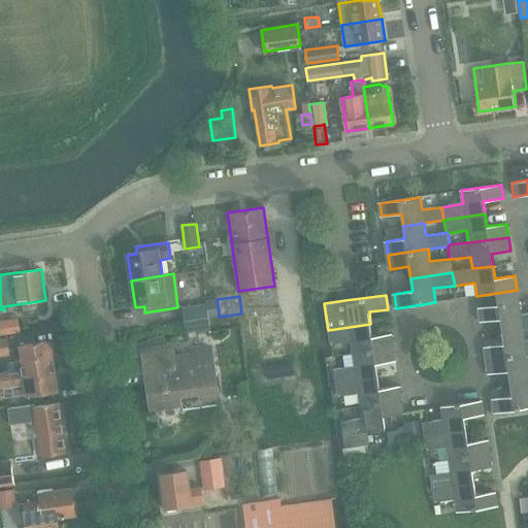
[(206,305),(183,309),(184,322),(208,318),(208,317),(219,315),(217,299),(205,300),(206,305)]
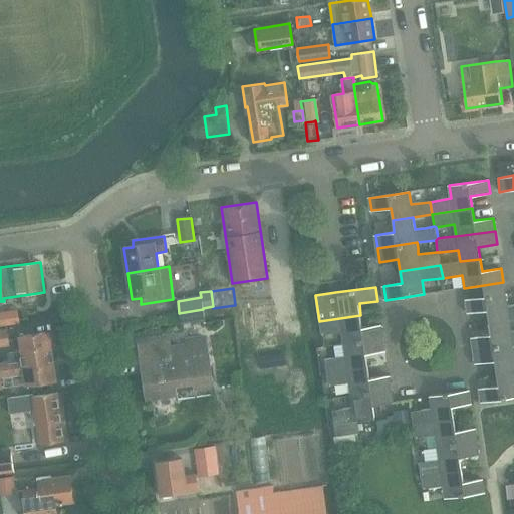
[(253,328),(276,327),(274,293),(252,294),(253,328)]
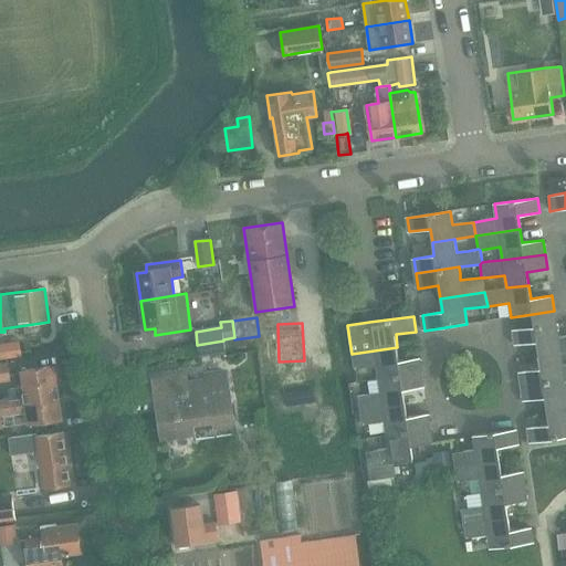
[(536,342),(538,355),(561,353),(565,350),(565,336),(557,337),(555,323),(534,326),(513,329),(515,345),(536,342)]
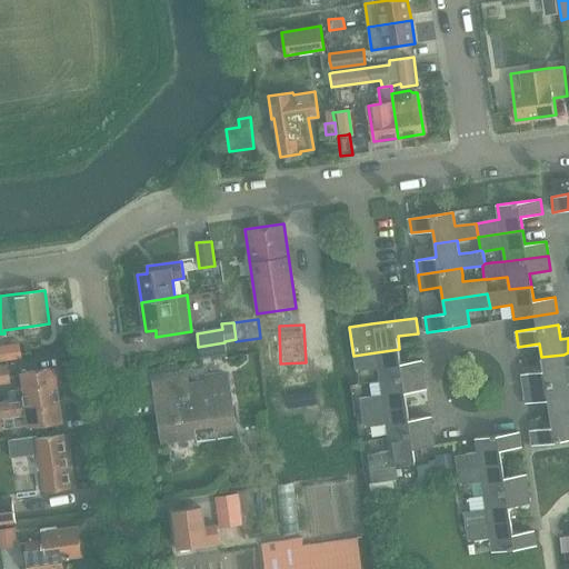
[(19,342),(0,345),(0,360),(21,358),(19,342)]
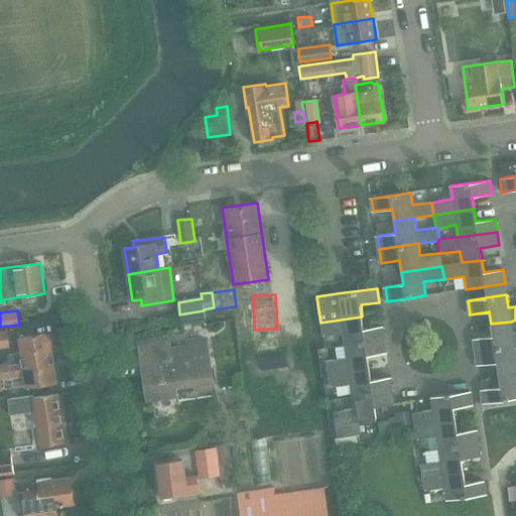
[(204,310),(179,314),(181,326),(206,323),(204,310)]
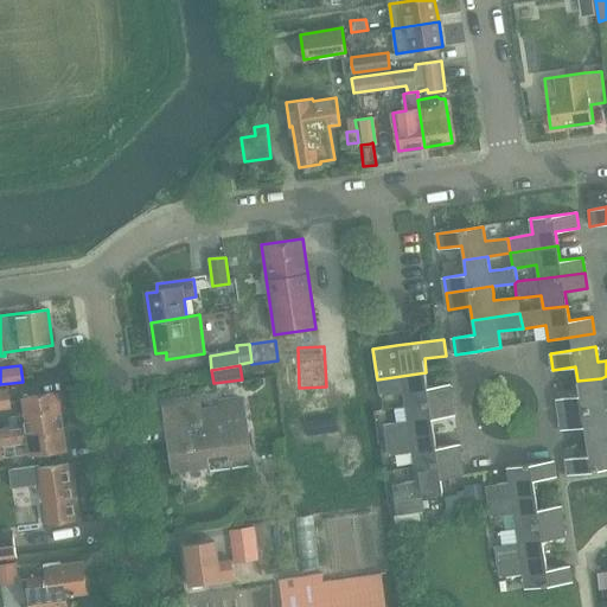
[(403,391),(406,407),(453,400),(451,384),(428,388),(426,372),(377,379),(379,395),(403,391)]
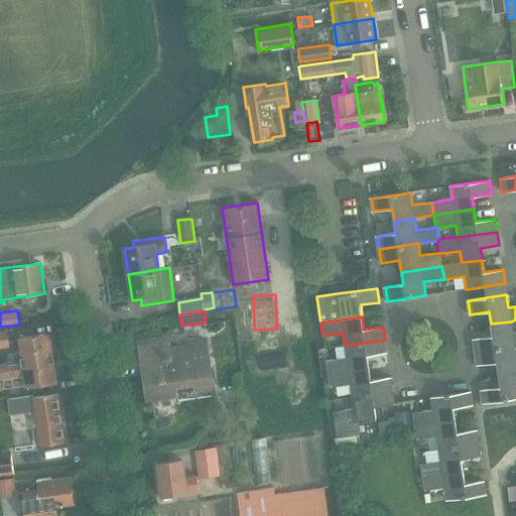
[(473,339),(475,352),(515,347),(515,346),(515,332),(513,333),(511,321),(491,324),(493,336),(473,339)]
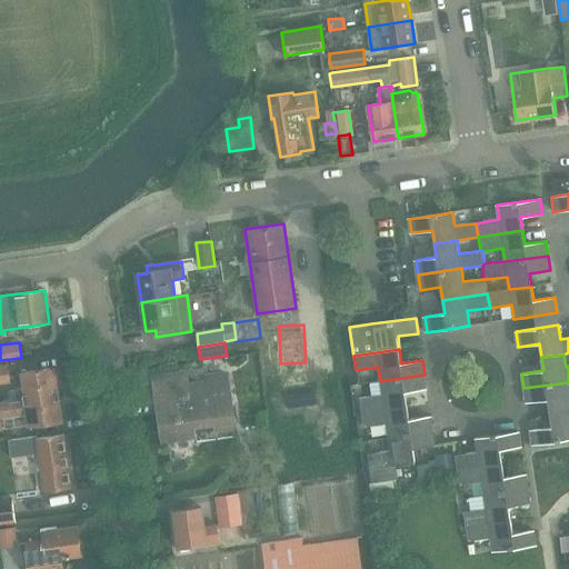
[(0,365),(0,383),(10,382),(9,375),(8,365),(0,365)]
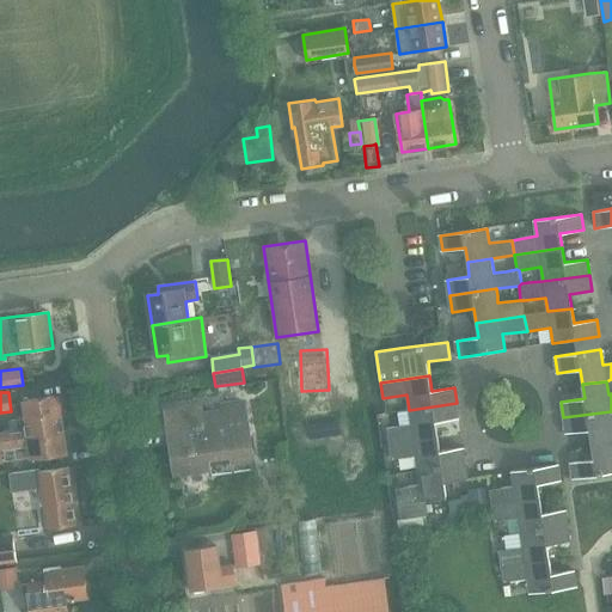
[(0,432),(0,434),(63,426),(60,396),(23,402),(25,418),(7,422),(10,432),(0,432)]
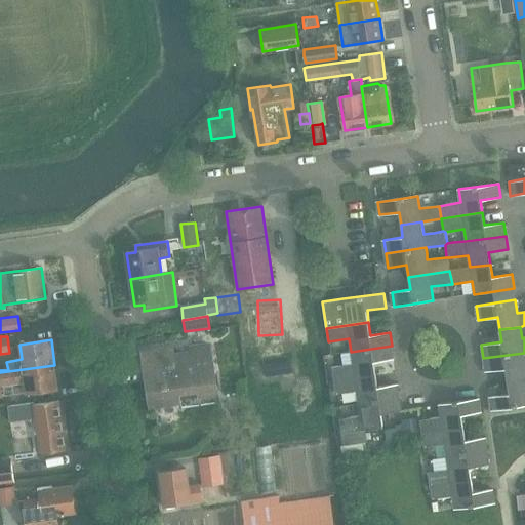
[(190,349),(191,353),(174,356),(172,349),(142,354),(145,373),(148,372),(154,406),(180,401),(179,395),(197,392),(197,397),(216,393),(208,346),(190,349)]
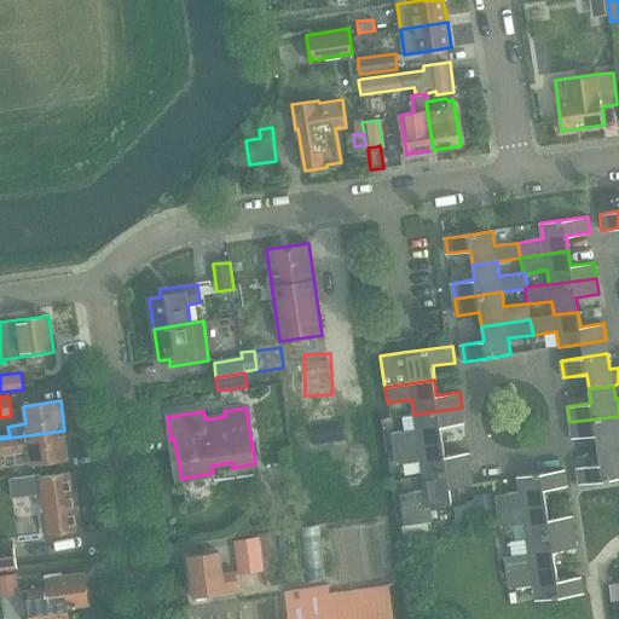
[(392,433),(394,449),(443,441),(441,427),(464,423),(462,408),(414,415),(416,429),(392,433)]
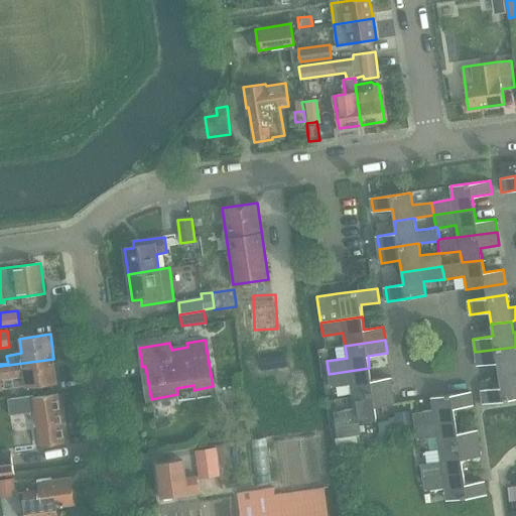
[(496,362),(498,374),(515,371),(515,352),(515,347),(475,352),(477,366),(496,362)]
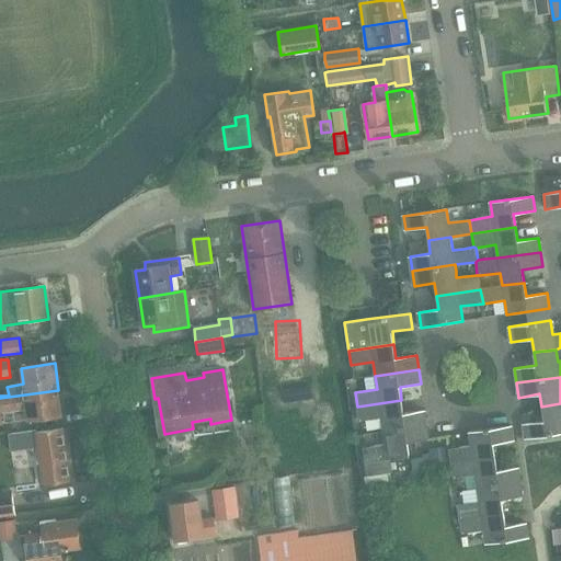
[(58,390),(0,398),(0,424),(2,424),(0,413),(26,409),(29,422),(63,418),(58,390)]
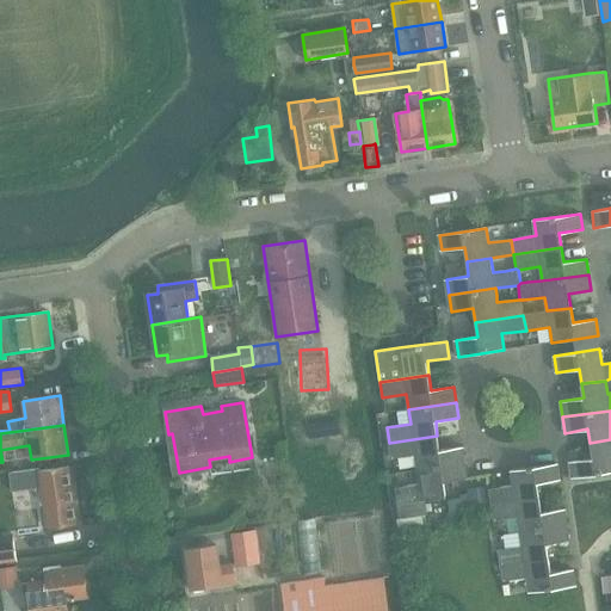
[(414,455),(417,469),(464,462),(463,446),(439,450),(437,436),(389,443),(392,458),(414,455)]
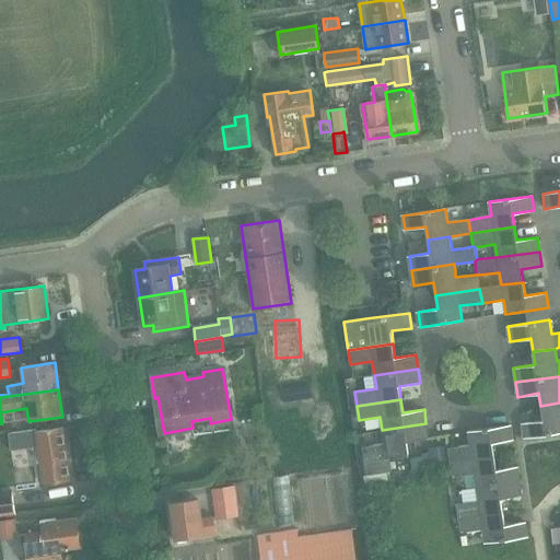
[(559,403),(540,406),(543,420),(522,423),(524,438),(559,432),(559,403)]
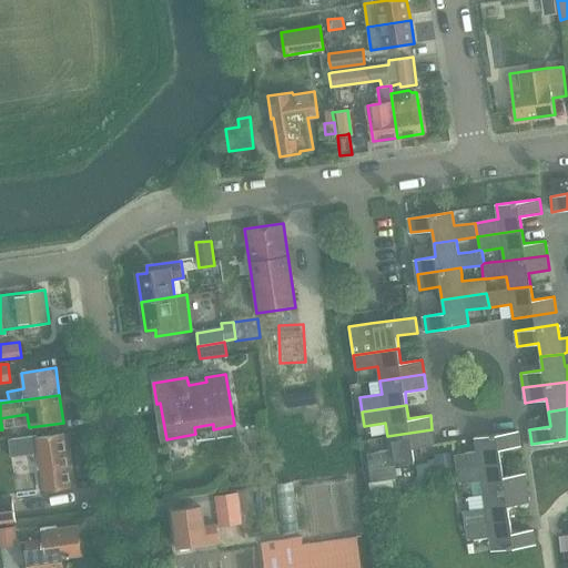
[(432,429),(387,436),(389,449),(367,453),(372,482),(378,480),(394,478),(397,477),(396,464),(415,462),(413,447),(434,445),(432,429)]
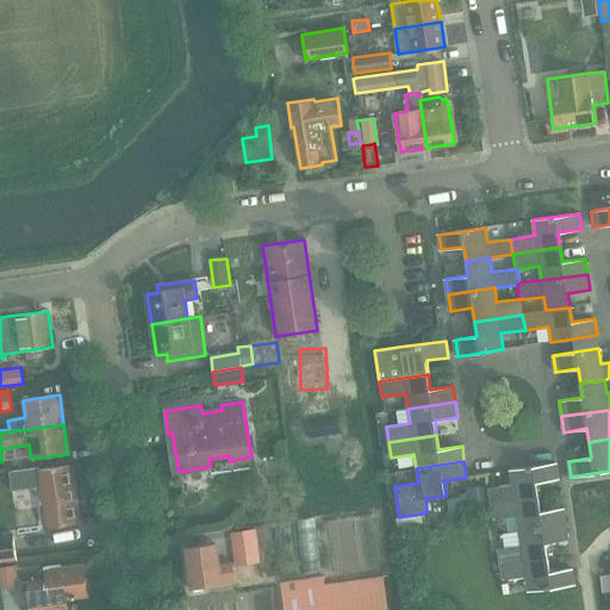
[(487,487),(490,504),(536,496),(534,483),(558,479),(555,464),(508,471),(510,485),(487,487)]
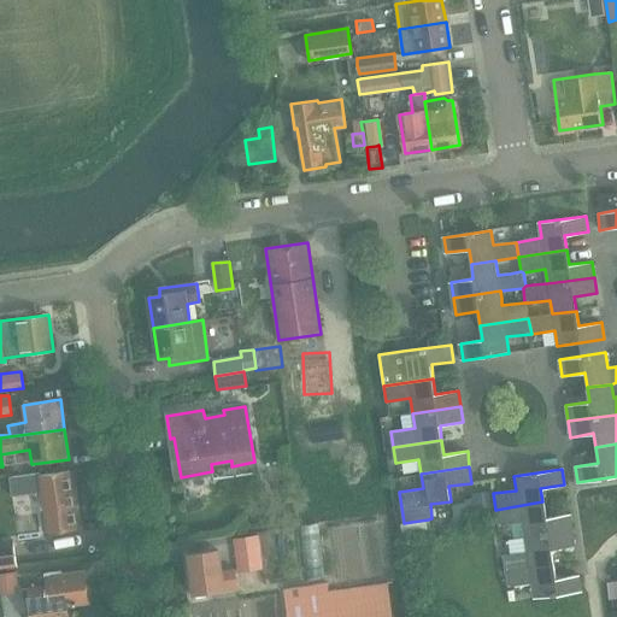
[(10,477),(12,495),(41,491),(47,534),(78,529),(77,519),(70,472),(40,476),(40,474),(10,477)]
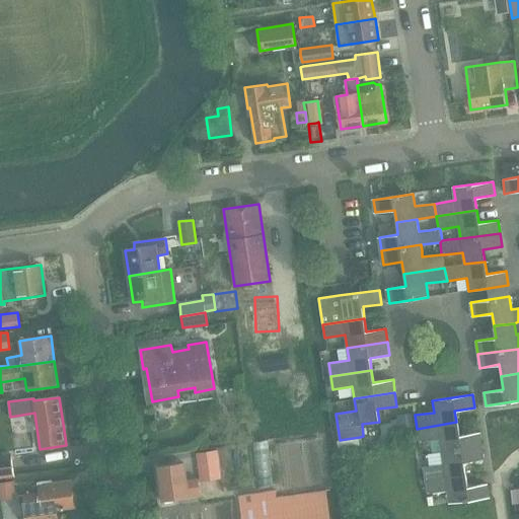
[(396,420),(390,421),(390,423),(392,434),(414,430),(412,414),(395,416),(396,420)]
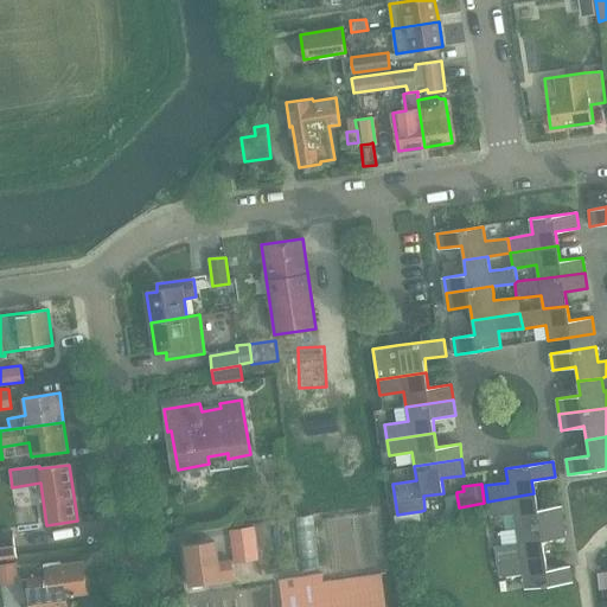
[(513,513),(515,528),(562,521),(560,505),(536,509),(534,493),(487,502),(490,517),(513,513)]
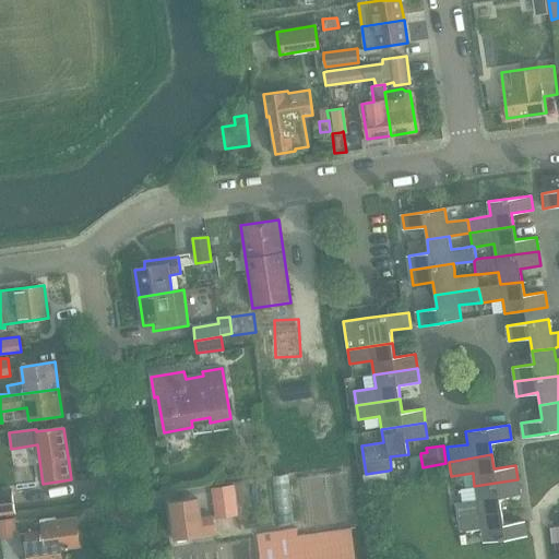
[(420,455),(408,458),(409,468),(423,467),(420,455)]
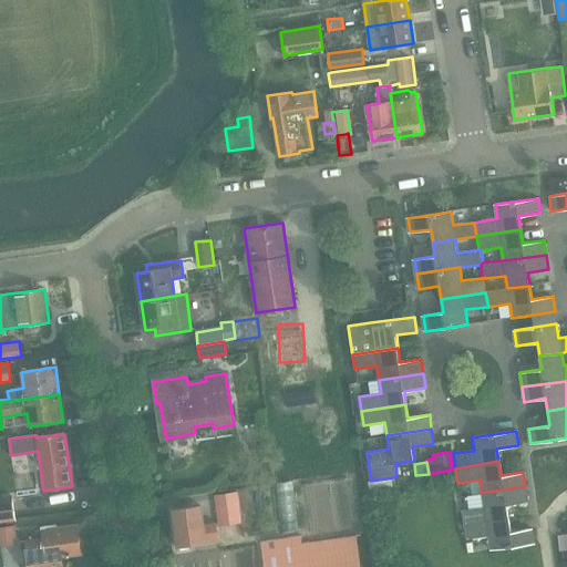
[(371,481),(368,481),(370,495),(395,492),(393,477),(378,480),(371,481)]
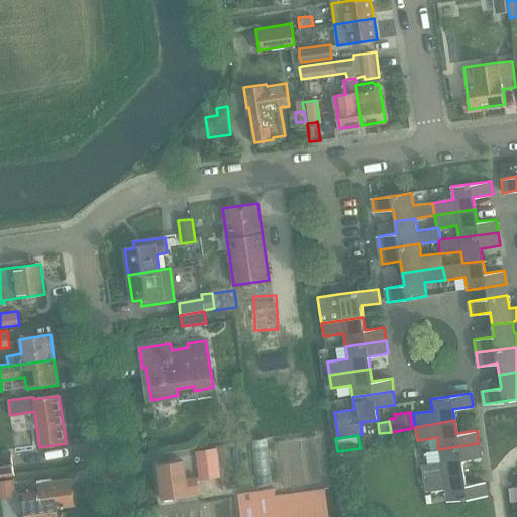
[(420,464),(422,478),(462,472),(460,459),(481,457),(479,443),(438,449),(440,461),(420,464)]
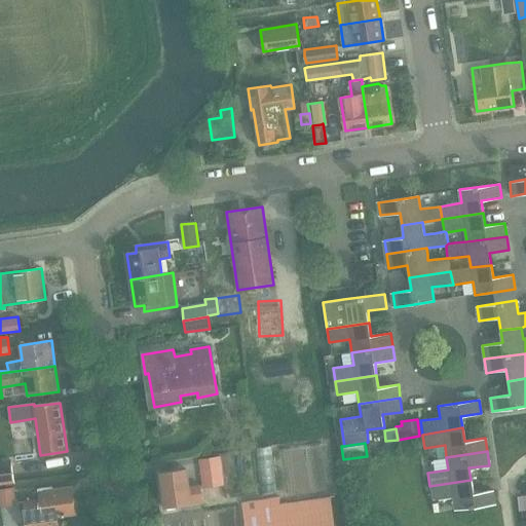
[(198,459),(201,488),(224,486),(220,456),(198,459)]
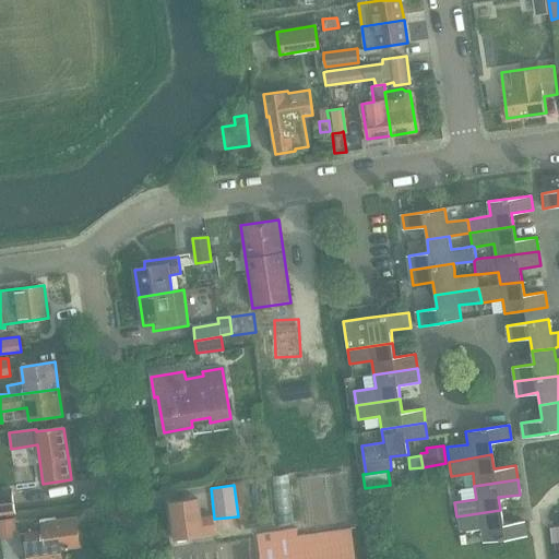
[(12,490),(0,491),(0,515),(15,514),(12,490)]
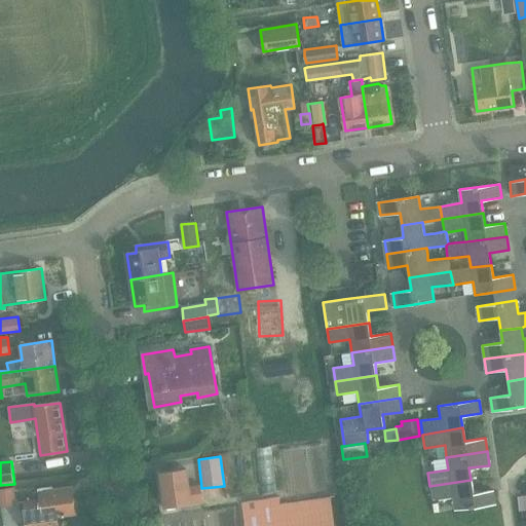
[(160,474),(165,508),(166,506),(167,512),(176,511),(175,505),(202,502),(200,486),(188,487),(186,470),(160,474)]
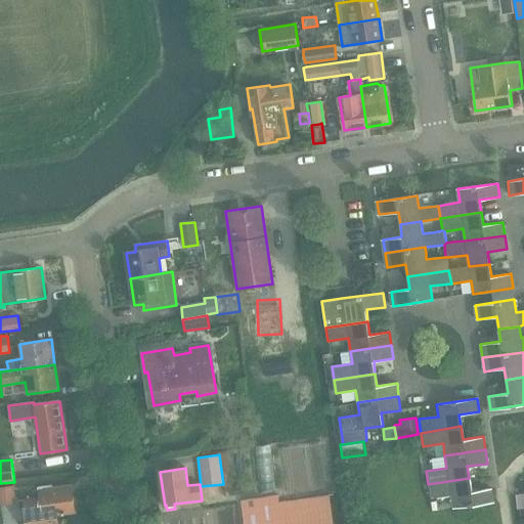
[(469,478),(428,484),(430,497),(450,494),(452,508),(492,501),(490,488),(471,491),(469,478)]
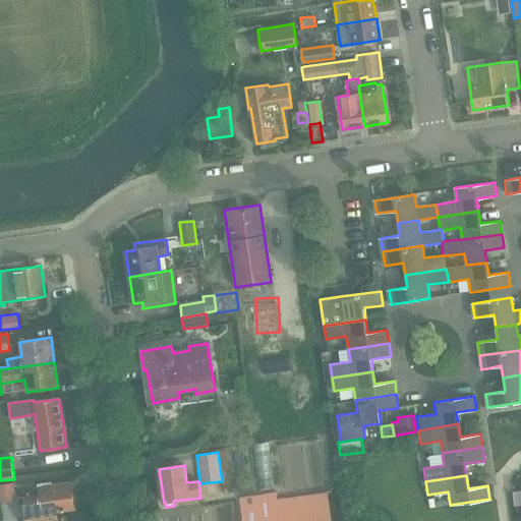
[(24,510),(22,510),(23,520),(56,520),(55,512),(74,510),(72,490),(71,483),(53,485),(52,481),(37,483),(39,495),(22,497),(24,510)]
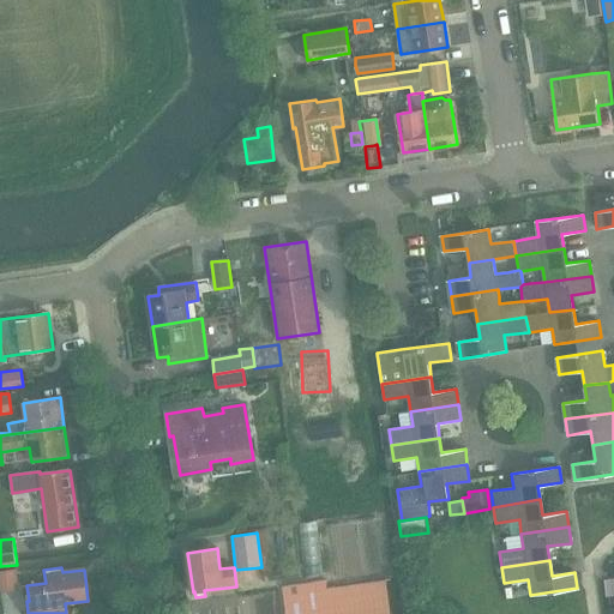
[(0,570),(0,591),(18,589),(16,569),(0,570)]
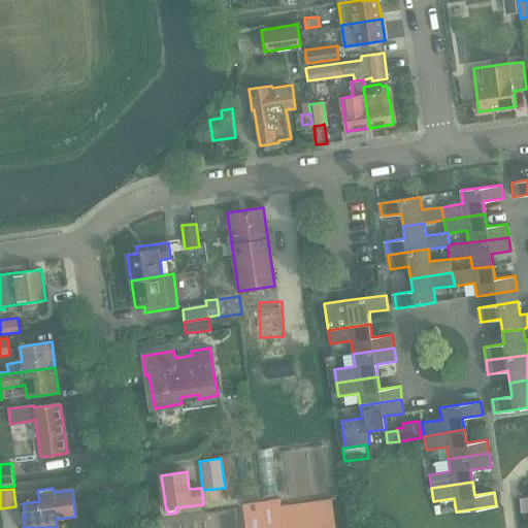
[(242,504),(245,527),(335,527),(331,499),(281,506),(279,499),(242,504)]
